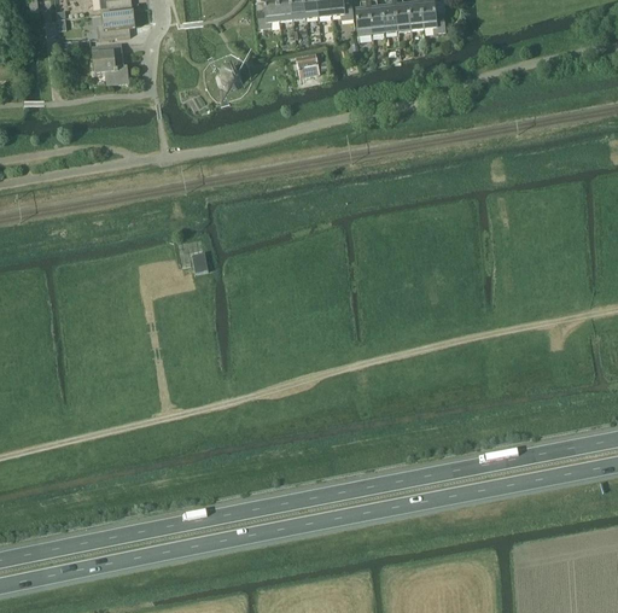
[(28,0),(30,11),(39,10),(38,0),(28,0)]
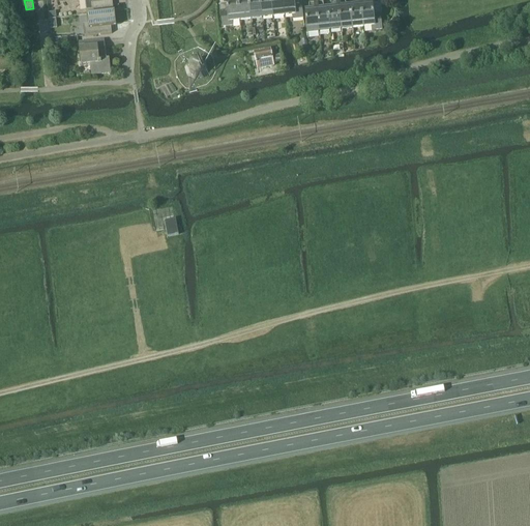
[(239,18),(237,0),(219,0),(222,23),(232,22),(232,19),(239,18)]
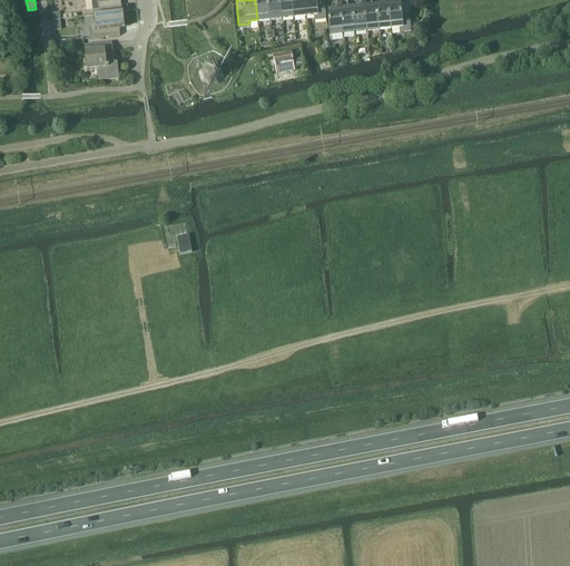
[(255,0),(257,19),(269,18),(267,0),(255,0)]
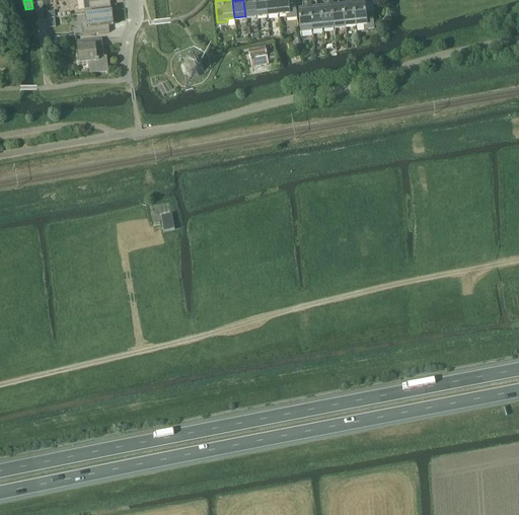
[(243,0),(245,16),(255,15),(253,0),(243,0)]
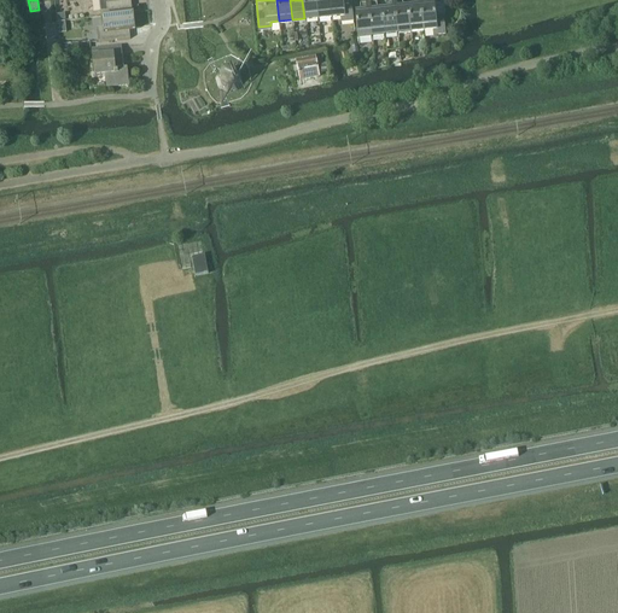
[(302,0),(304,18),(318,17),(315,0),(302,0)]
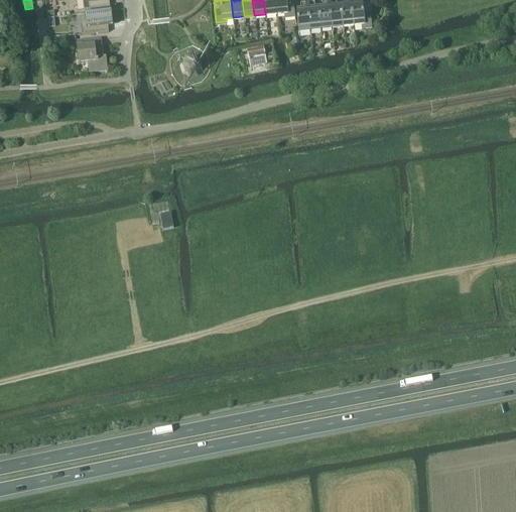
[(263,0),(265,14),(275,12),(274,0),(263,0)]
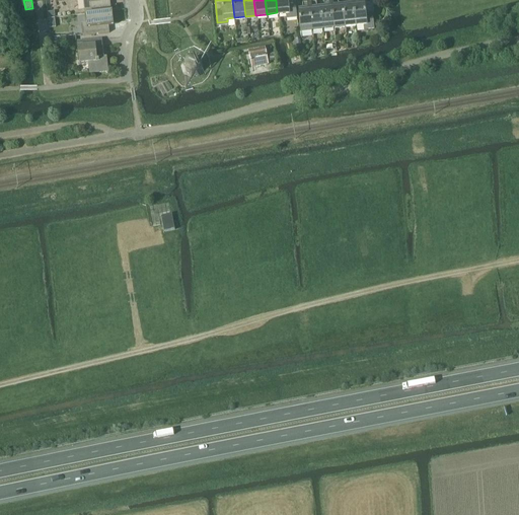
[(276,0),(277,12),(285,12),(286,15),(296,14),(294,0),(276,0)]
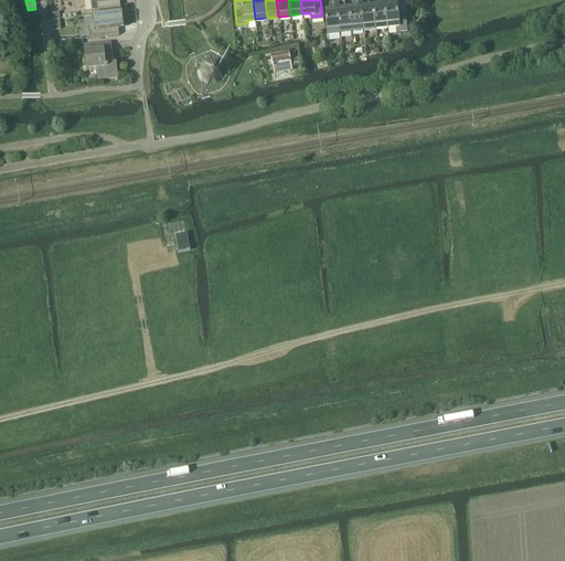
[(339,31),(336,0),(329,0),(330,0),(330,6),(324,7),(327,32),(339,31)]
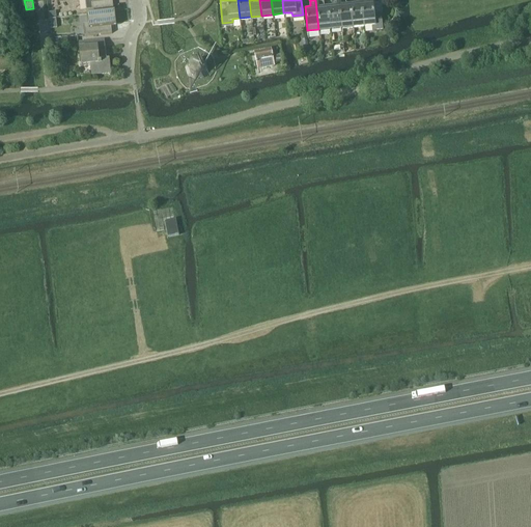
[(315,0),(318,29),(330,28),(328,4),(323,4),(322,0),(315,0)]
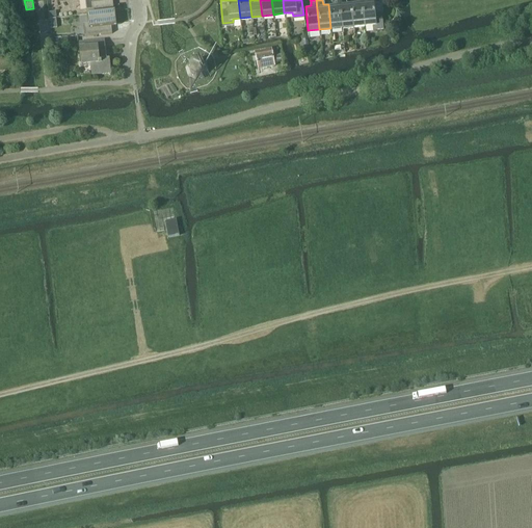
[(334,3),(328,4),(330,28),(342,26),(339,0),(333,0),(334,3)]
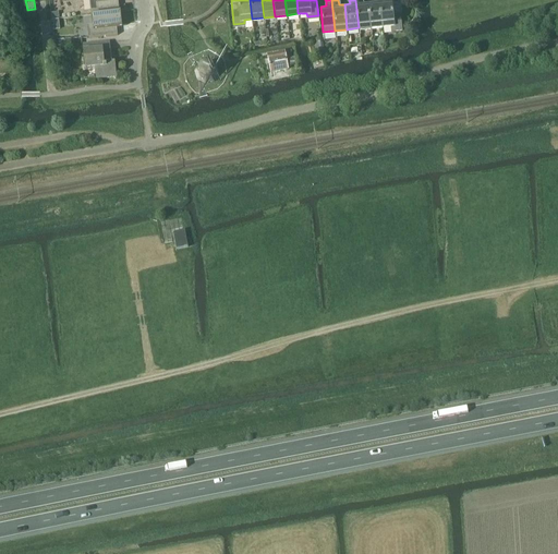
[(355,0),(359,27),(371,26),(367,1),(363,2),(363,0),(355,0)]
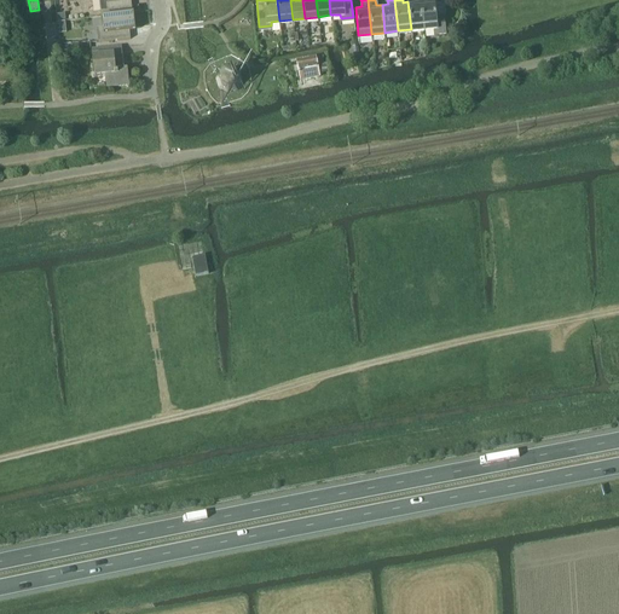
[(415,0),(415,1),(408,1),(411,29),(423,28),(420,0),(415,0)]
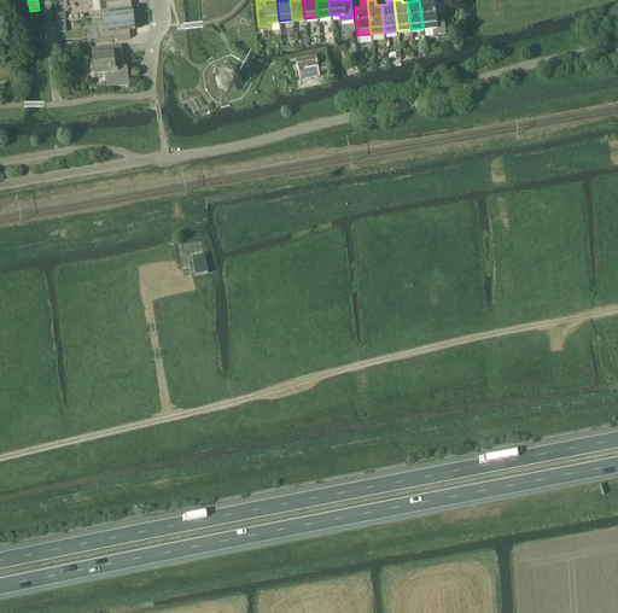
[(419,0),(423,28),(436,27),(436,30),(445,29),(443,12),(436,12),(435,0),(419,0)]
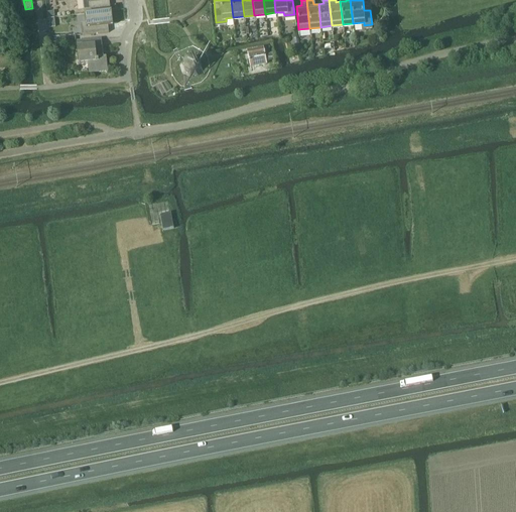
[(81,20),(83,32),(109,29),(108,23),(113,22),(112,7),(86,10),(87,19),(81,20)]
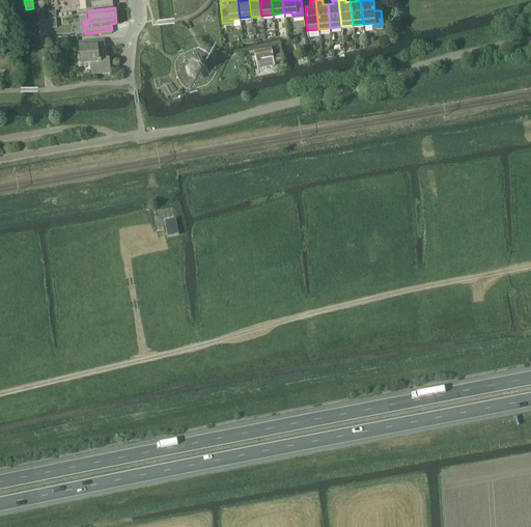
[(102,57),(102,52),(106,51),(104,36),(79,39),(81,62),(90,62),(91,72),(111,70),(109,56),(102,57)]
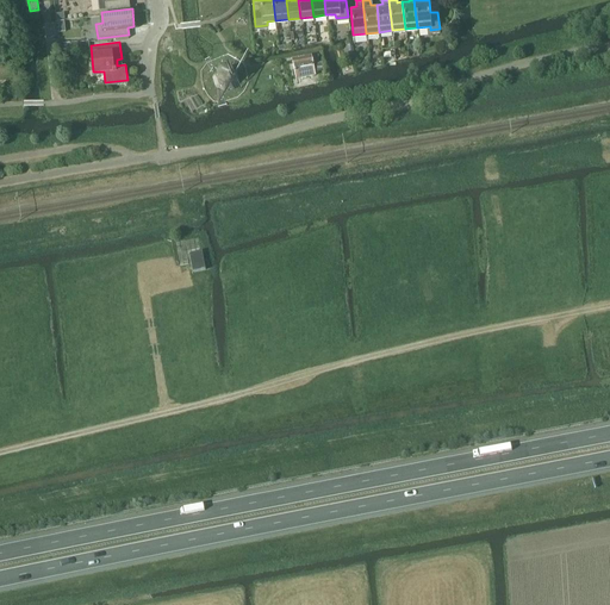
[(313,69),(312,61),(311,54),(292,56),(296,75),(315,72),(313,69)]
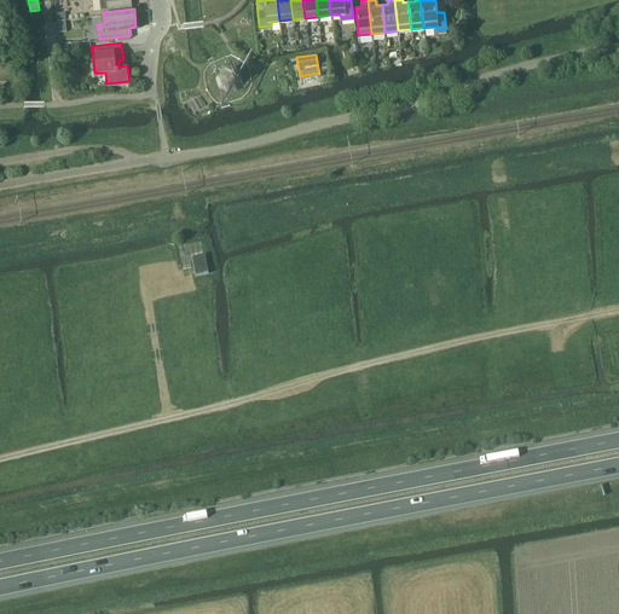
[(325,59),(317,62),(318,70),(327,68),(325,59)]
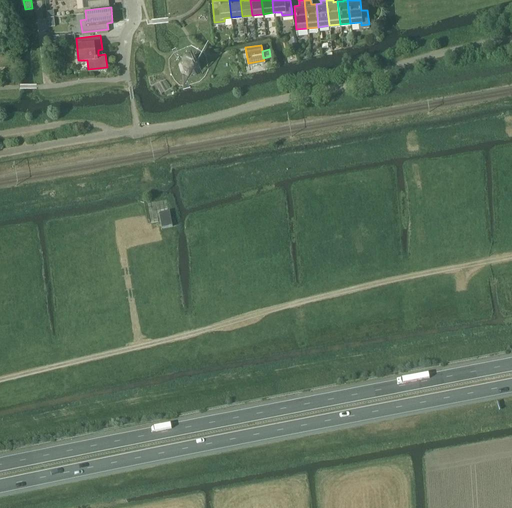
[(179,62),(180,70),(182,71),(185,73),(187,74),(194,72),(198,65),(197,57),(190,54),(182,56),(180,59),(179,62)]
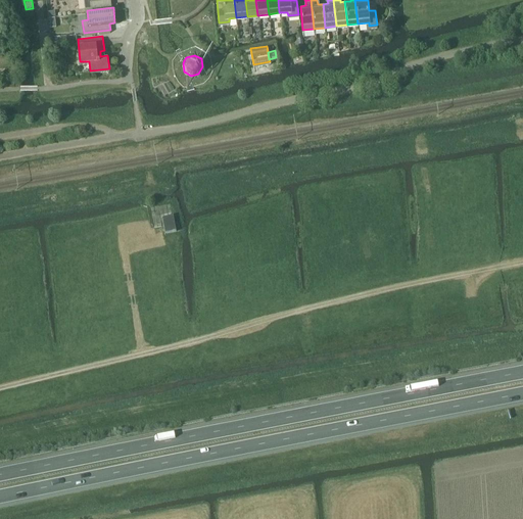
[(161,215),(162,223),(164,231),(176,229),(175,228),(173,214),(172,214),(161,215)]
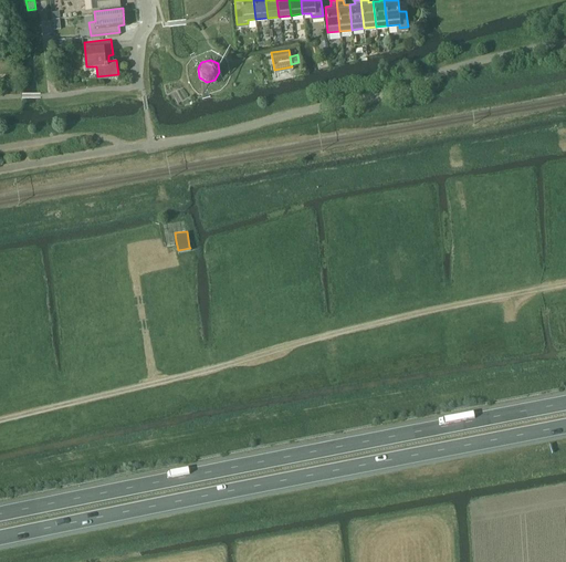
All buildings are outlined.
